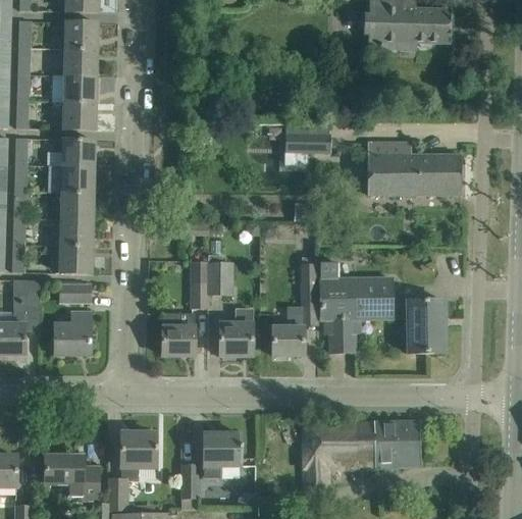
[(0,0),(0,20),(10,20),(10,0),(0,0)]
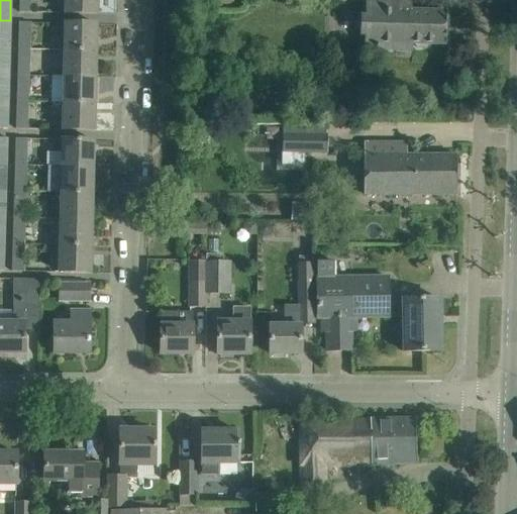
[(20,0),(20,10),(31,10),(31,0),(20,0)]
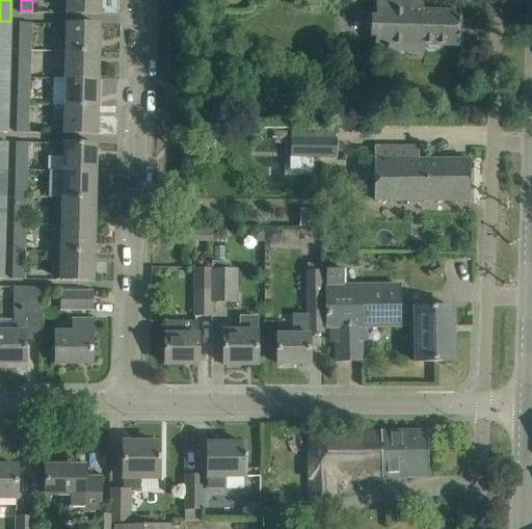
[(65,0),(65,11),(100,12),(100,0),(65,0)]
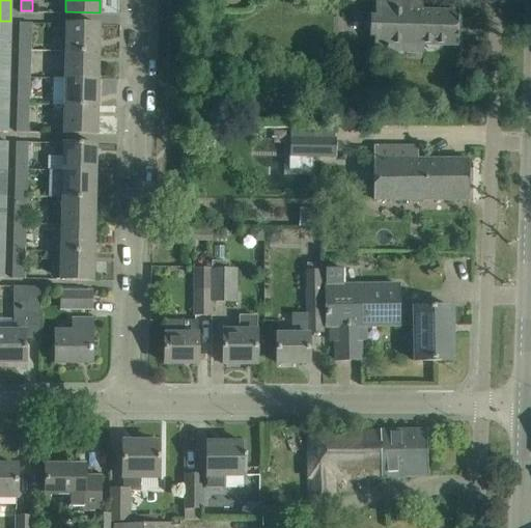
[(371,16),(370,36),(376,36),(376,48),(407,48),(407,43),(426,44),(429,47),(438,48),(441,44),(458,44),(459,9),(439,8),(408,8),(408,2),(378,1),(378,16),(371,16)]
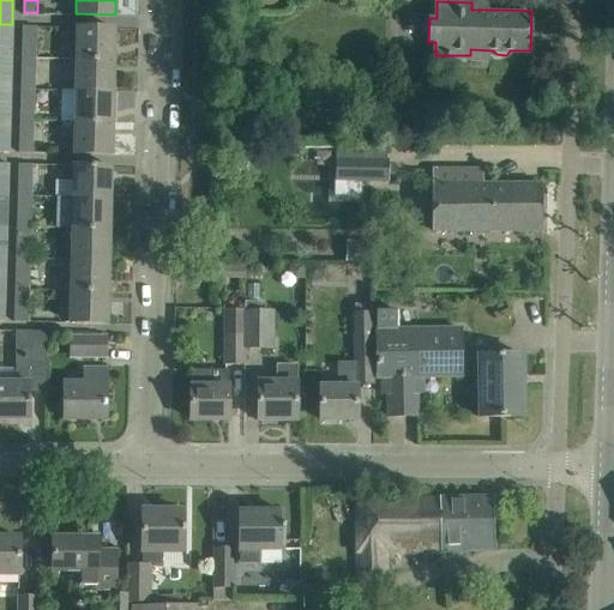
[(22,54),(35,55),(36,22),(23,20),(22,54)]
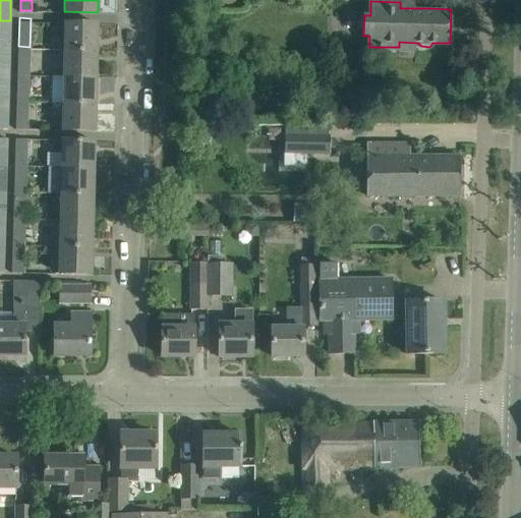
[(0,20),(0,24),(0,47),(10,47),(10,20),(0,20)]
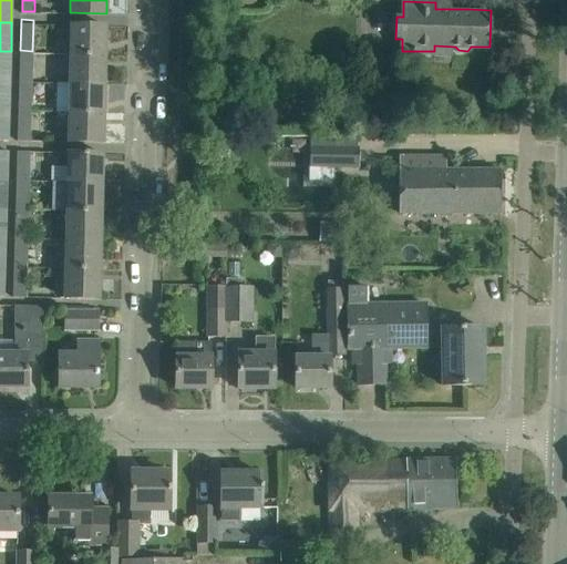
[(70,23),(69,52),(105,53),(106,24),(70,23)]
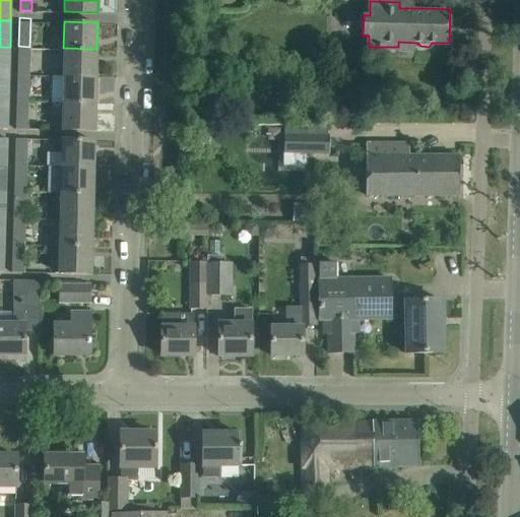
[(18,46),(17,74),(29,74),(29,47),(18,46)]
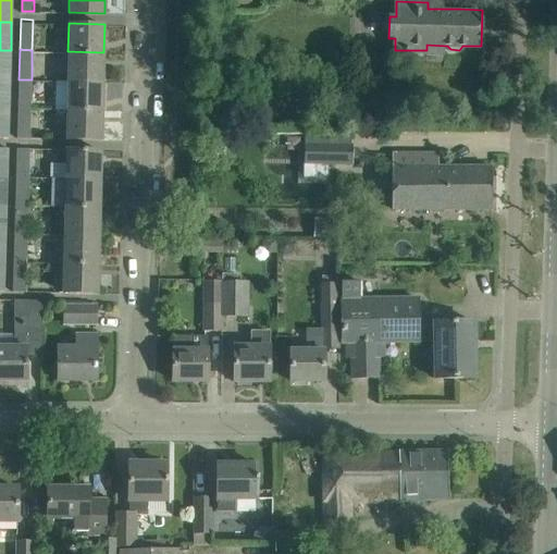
[(0,50),(0,78),(10,79),(11,50),(0,50)]
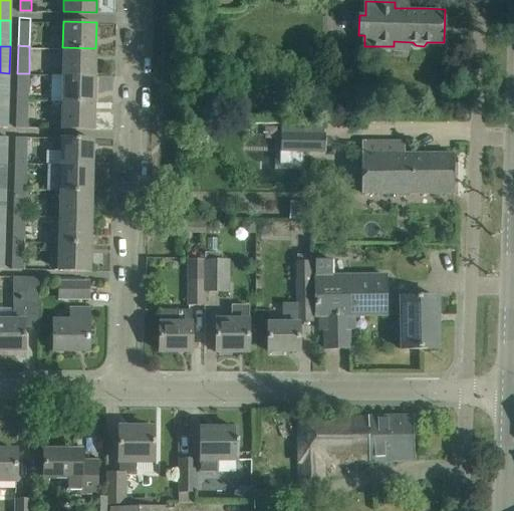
[(95,48),(62,47),(61,74),(95,75),(95,48)]
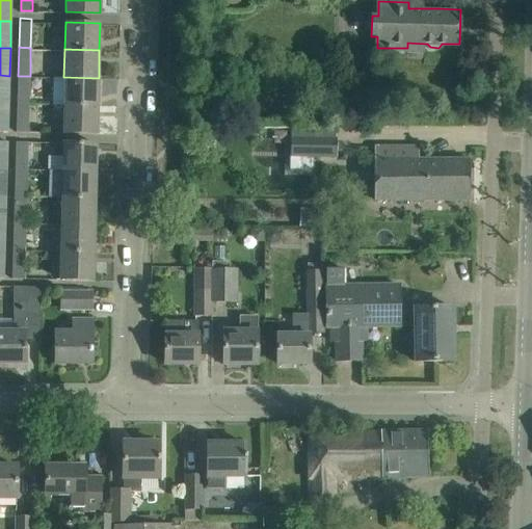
[(9,76),(0,75),(0,102),(8,103),(9,76)]
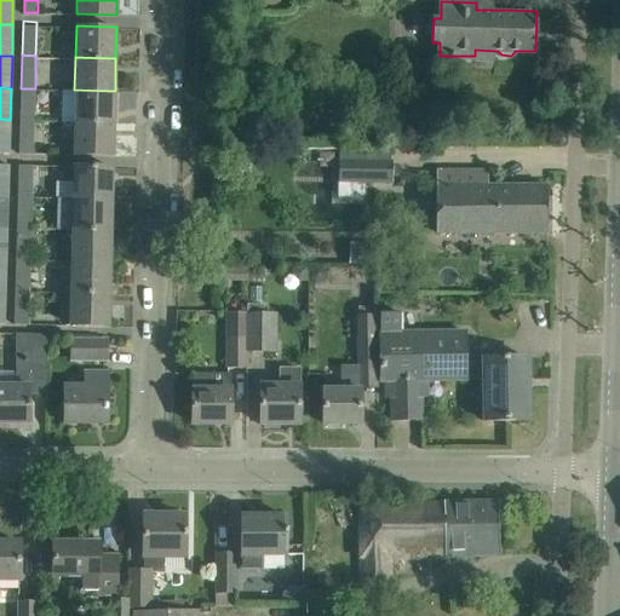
[(35,88),(21,88),(21,120),(34,120),(45,120),(46,88),(35,88)]
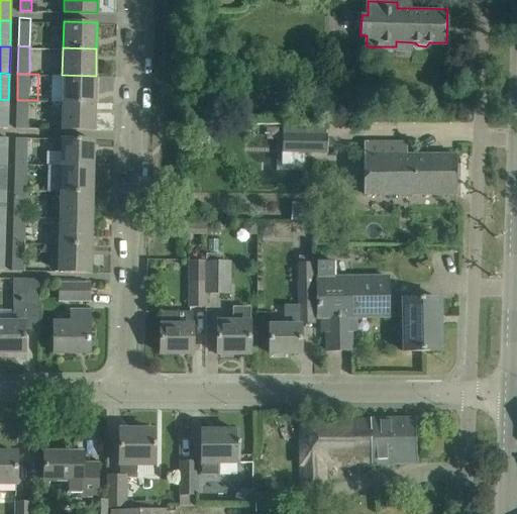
[(96,76),(62,75),(62,101),(95,102),(96,76)]
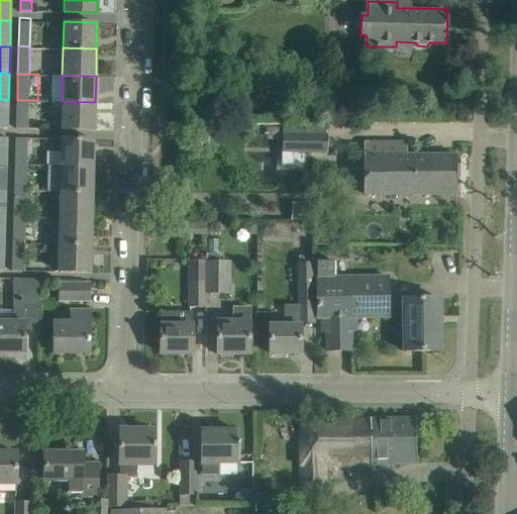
[(8,100),(0,99),(0,124),(8,125),(8,100)]
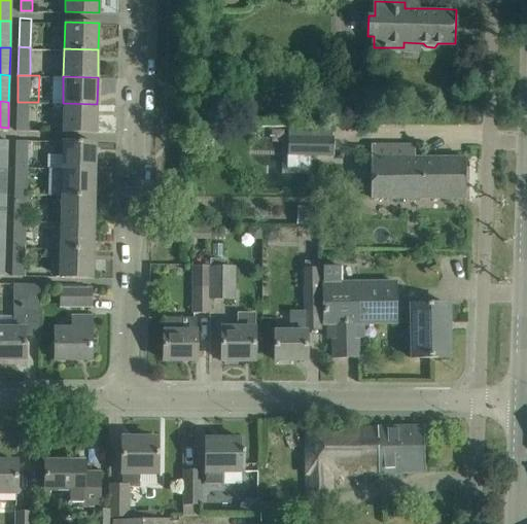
[(29,102),(18,102),(16,129),(28,129),(29,102)]
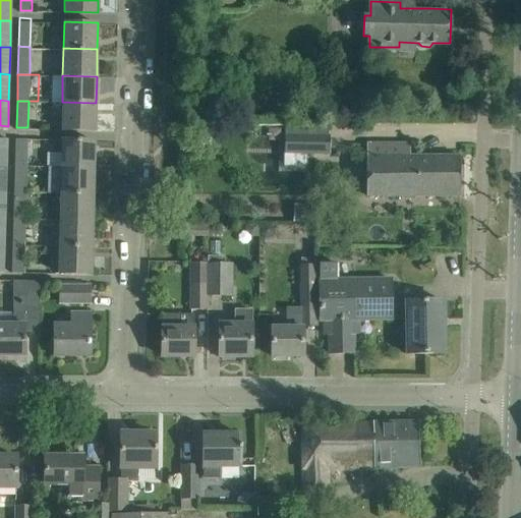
[(96,103),(62,102),(61,128),(95,129),(96,103)]
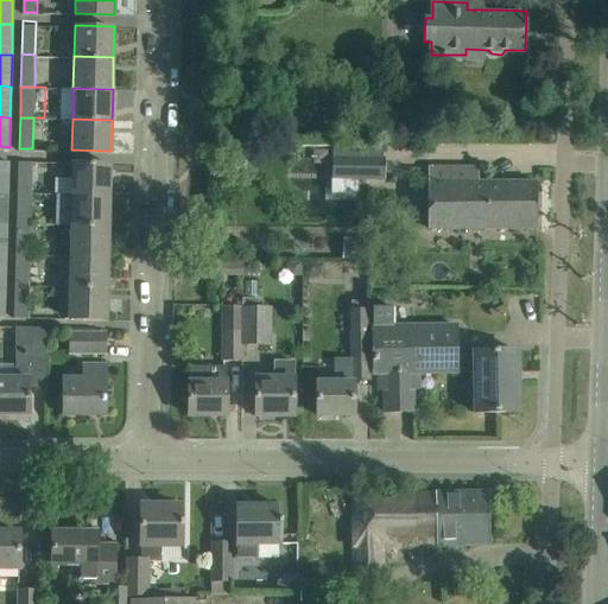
[(334,145),(334,190),(359,190),(359,176),(382,176),(382,145),(334,145)]
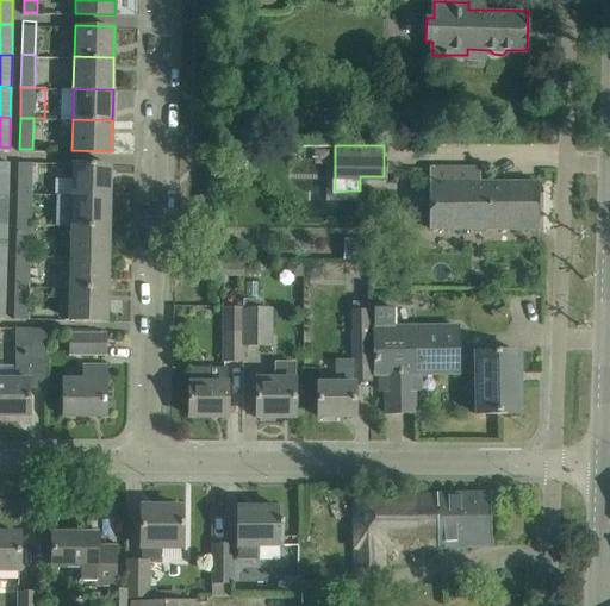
[(19,158),(18,192),(30,192),(31,160),(19,158)]
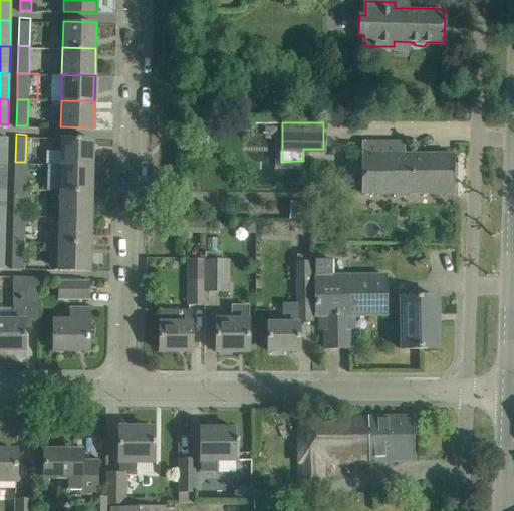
[(455,153),(435,153),(403,153),(403,136),(361,135),(360,191),(454,192),(455,153)]
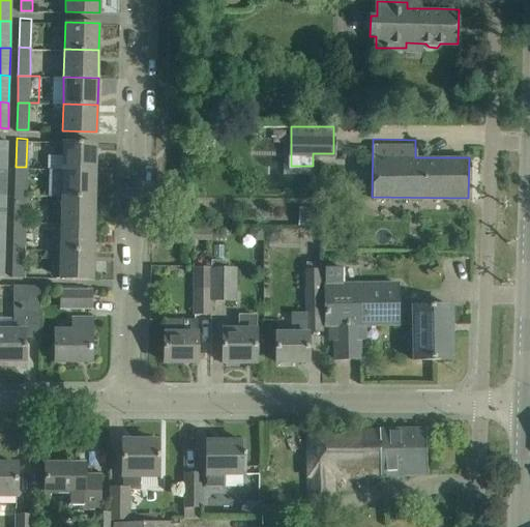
[(61,169),(95,169),(96,142),(62,141),(61,169)]
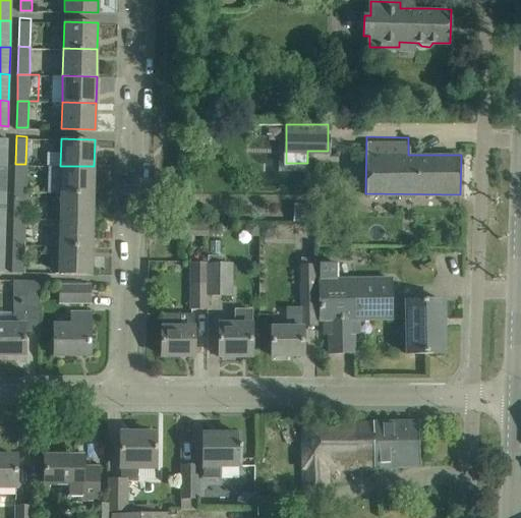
[(15,164),(14,189),(25,190),(25,164),(15,164)]
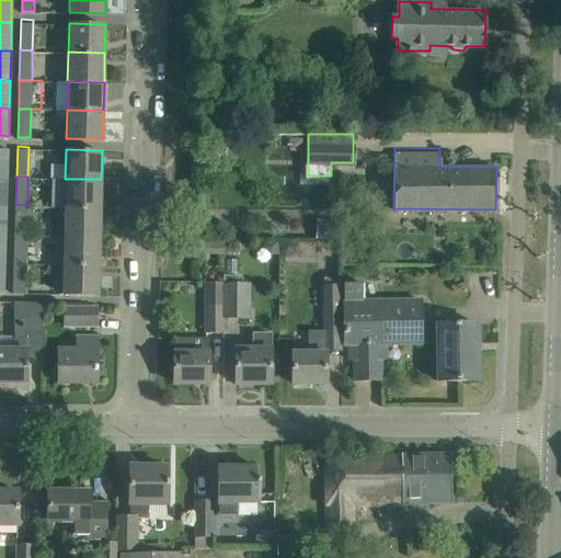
[(101,179),(65,179),(64,207),(101,208),(101,179)]
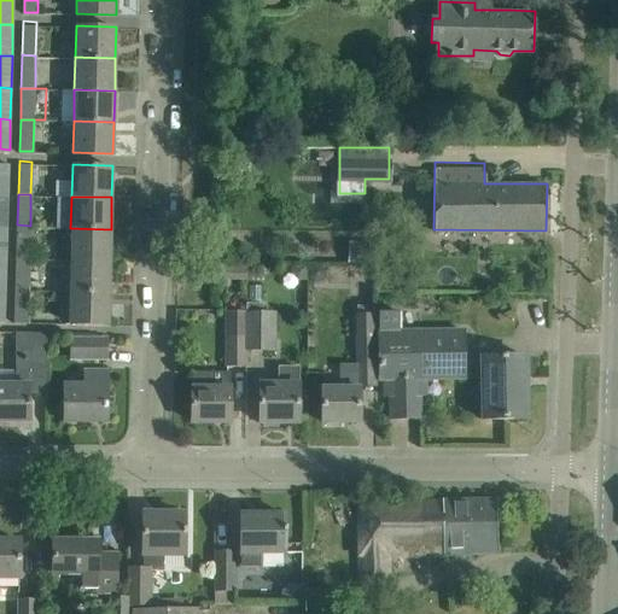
[(17,224),(17,258),(29,258),(30,226),(17,224)]
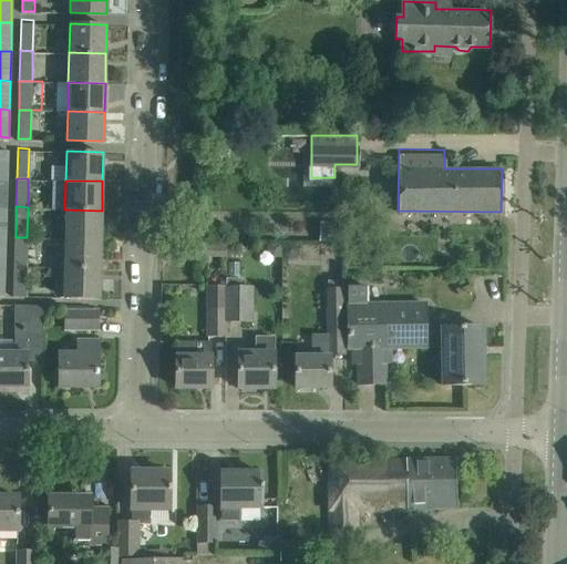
[(102,211),(64,209),(64,238),(101,239),(102,211)]
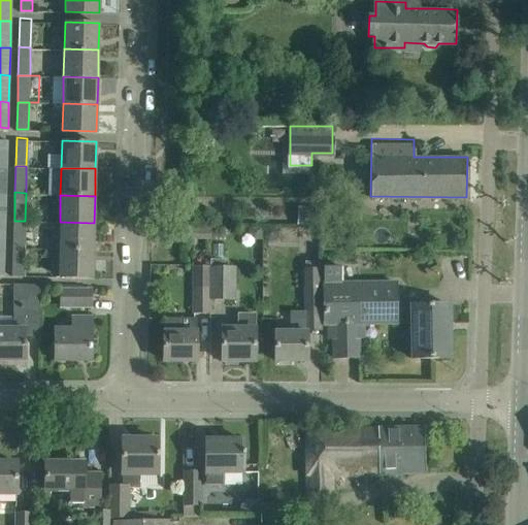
[(299,207),(298,223),(320,224),(321,209),(299,207)]
